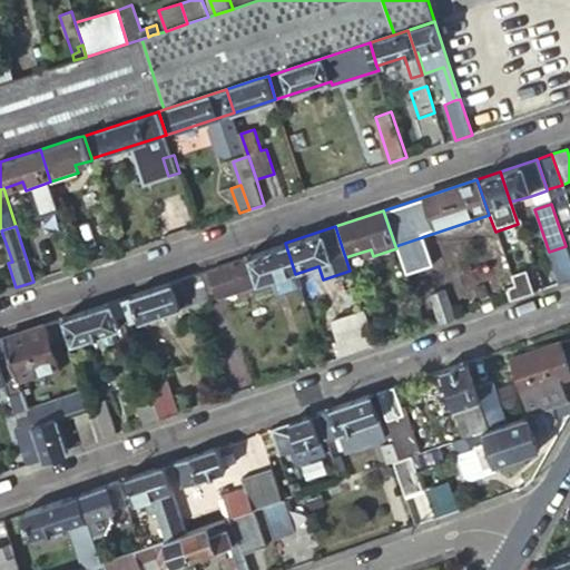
[(295,274),(285,243),(238,258),(214,267),(224,298),(295,274)]
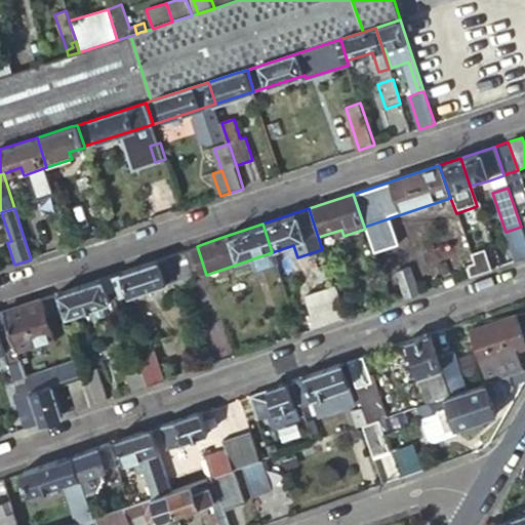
[(524,238),(522,231),(521,227),(506,232),(517,264),(524,260),(524,238)]
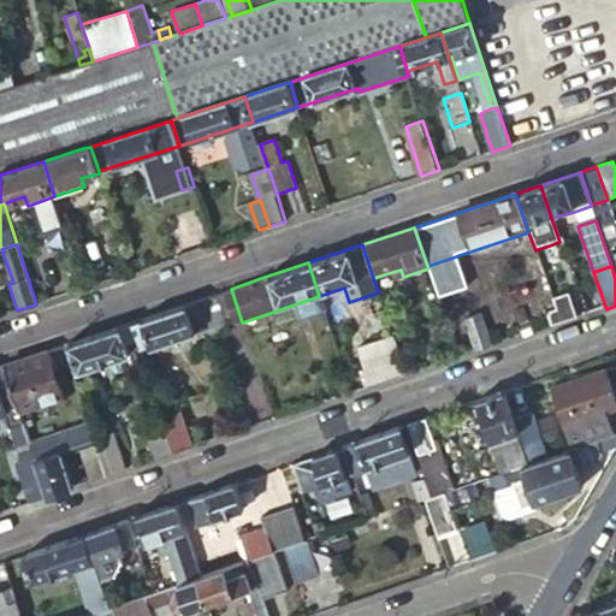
[(395,280),(403,277),(401,270),(392,272),(395,280)]
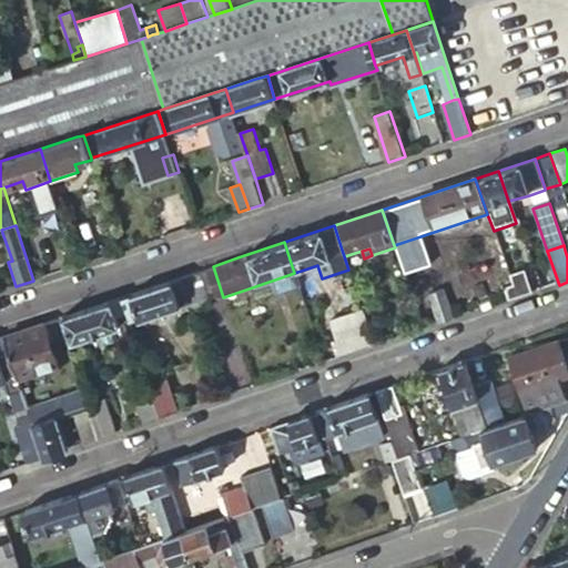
[(208,305),(196,271),(180,277),(189,304),(191,310),(208,305)]
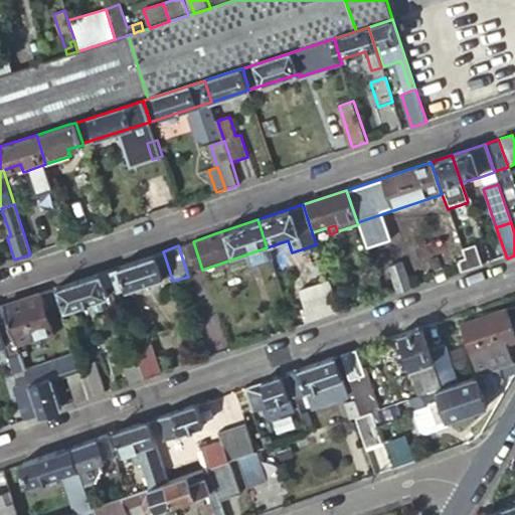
[(469,272),(481,268),(475,247),(463,252),(465,261),(469,272)]
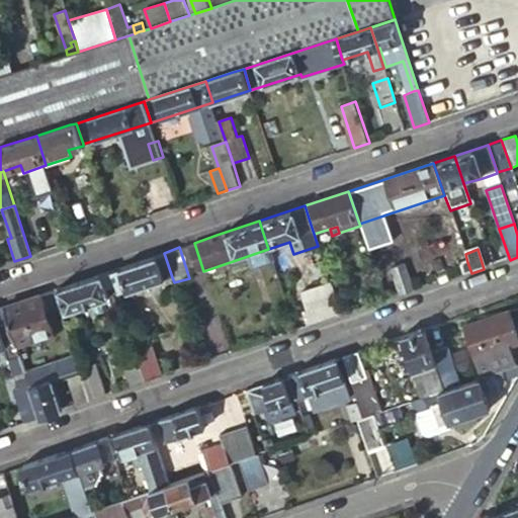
[(172,277),(164,253),(108,271),(113,286),(116,293),(124,290),(125,292),(172,277)]
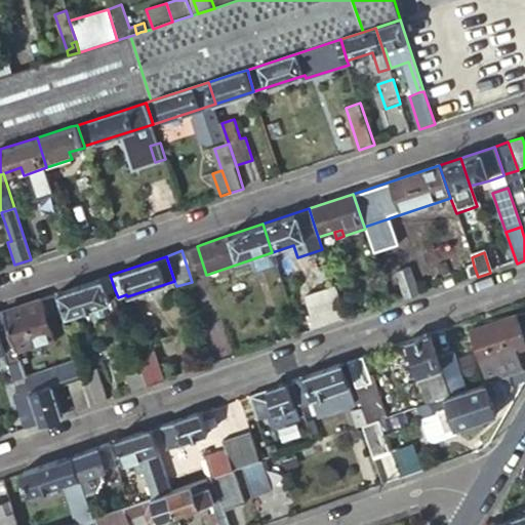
[(470,280),(478,277),(474,266),(466,268),(470,280)]
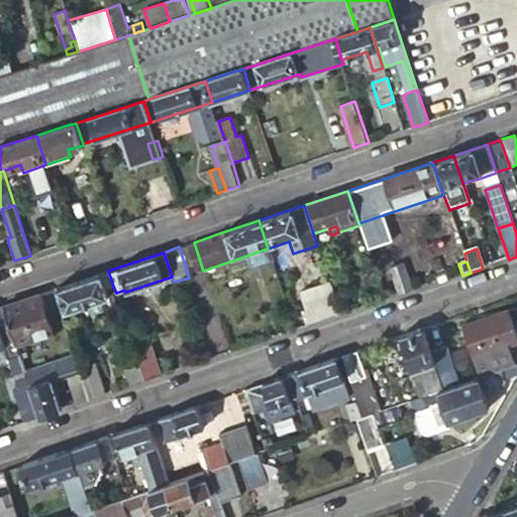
[(400,297),(413,292),(404,266),(391,271),(400,297)]
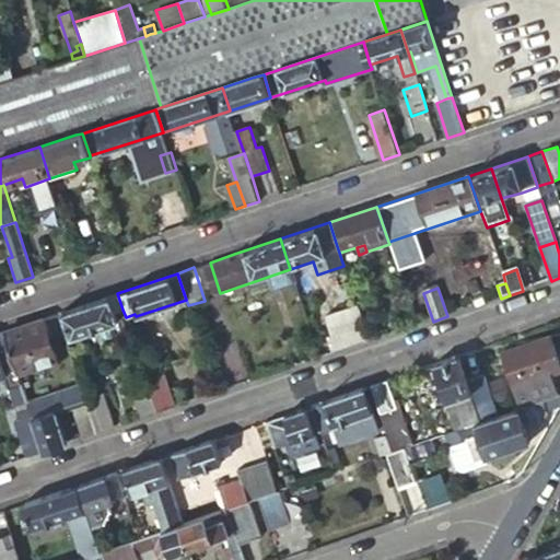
[(123,310),(117,293),(60,313),(69,339),(116,324),(112,313),(123,310)]
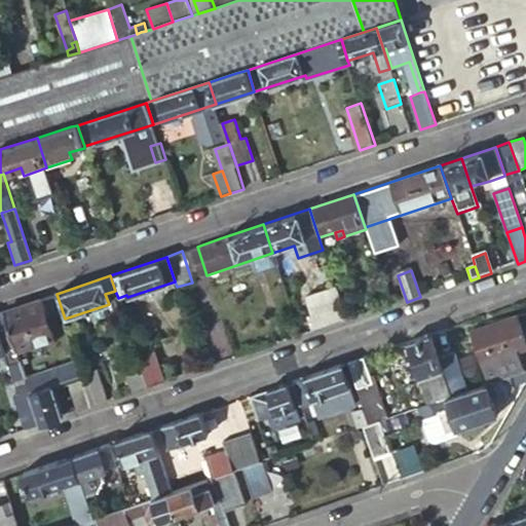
[(316,332),(347,322),(336,289),(305,298),(316,332)]
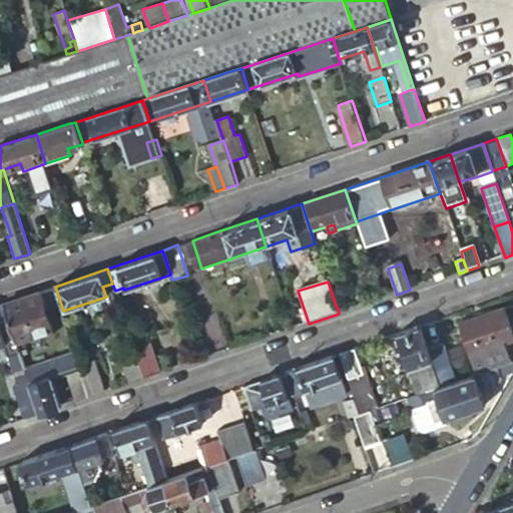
[(51,330),(38,292),(2,304),(14,342),(51,330)]
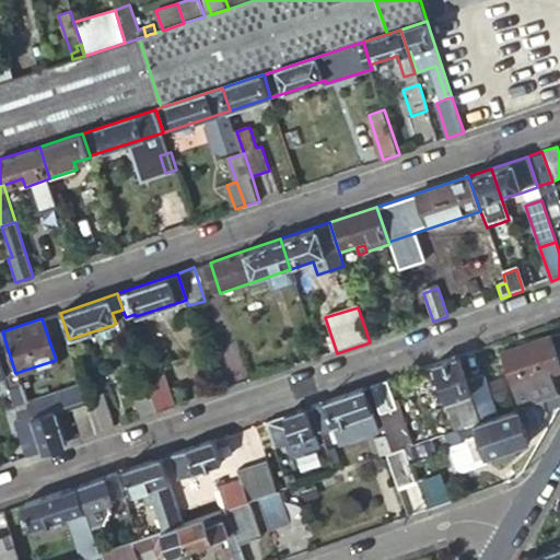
[(43,454),(26,406),(22,391),(15,373),(2,331),(0,331),(0,381),(7,378),(20,421),(13,423),(26,459),(43,454)]
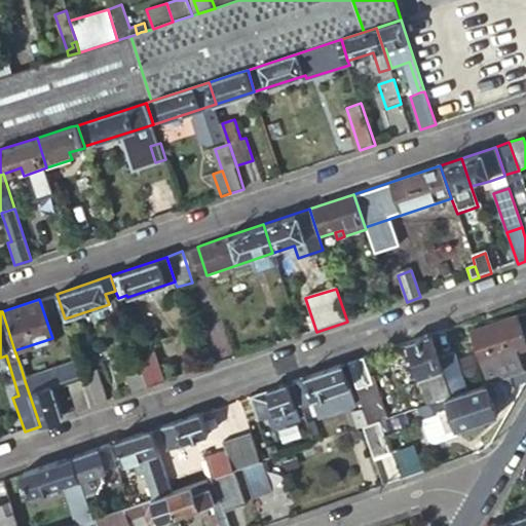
[(525,350),(525,341),(518,317),(471,334),(482,366),(489,385),(525,373),(525,366),(521,352),(525,350)]
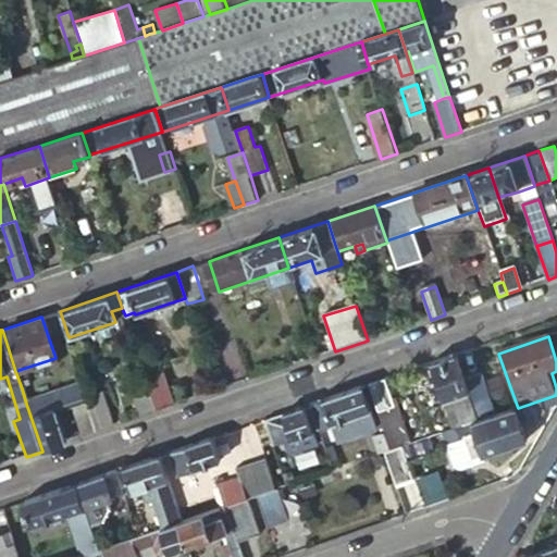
[(465,380),(457,357),(432,366),(455,430),(480,421),(465,380)]
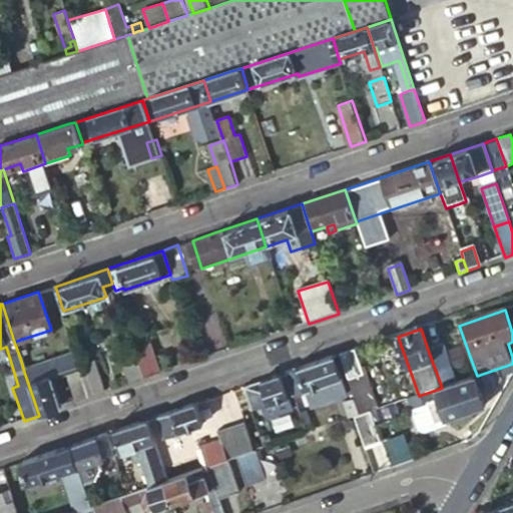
[(442,388),(457,383),(444,345),(428,350),(442,388)]
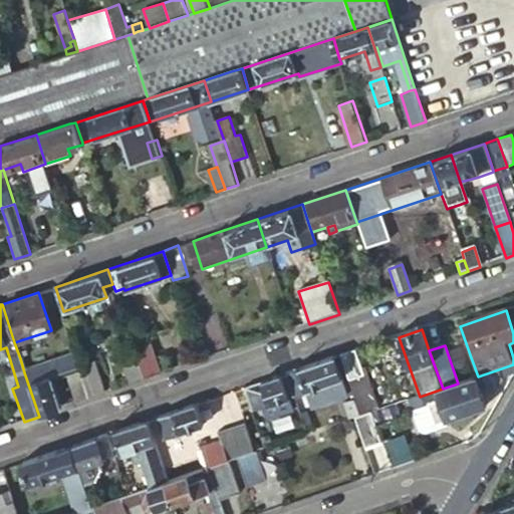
[(146,380),(160,375),(151,349),(137,354),(146,380)]
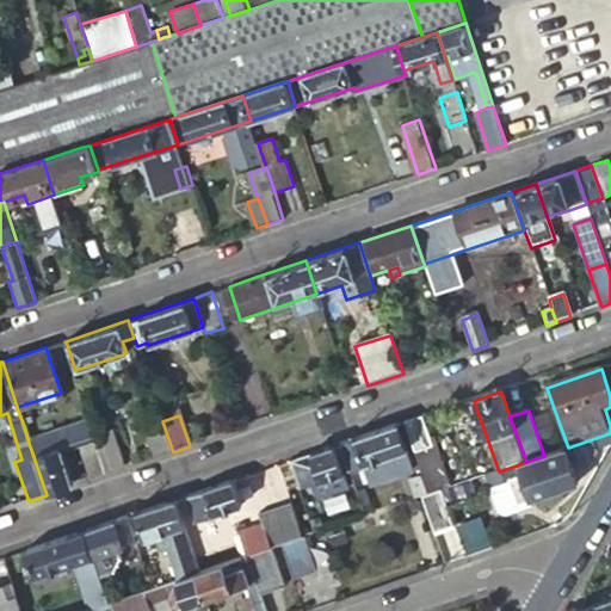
[(24,426),(29,443),(55,434),(49,418),(24,426)]
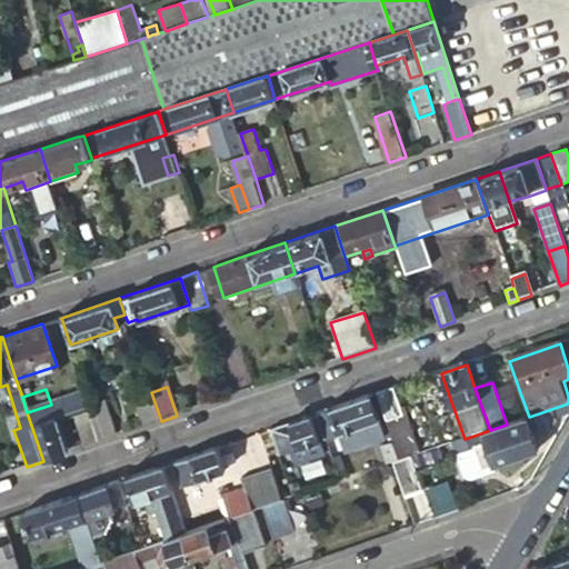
[(378,395),(388,423),(405,418),(393,389),(378,395)]
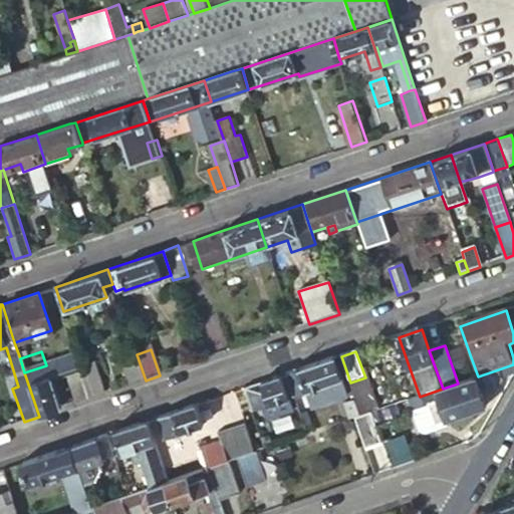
[(130,387),(146,380),(137,354),(120,360),(130,387)]
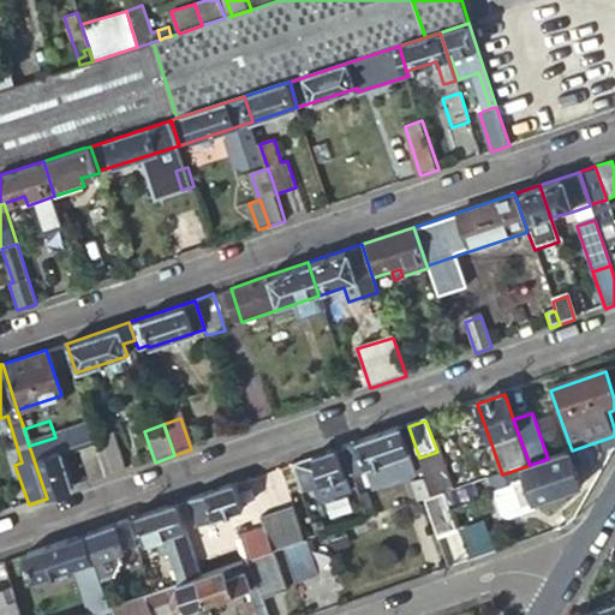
[(55,437),(29,446),(47,499),(73,490),(63,457),(78,452),(95,446),(94,443),(88,427),(55,437)]
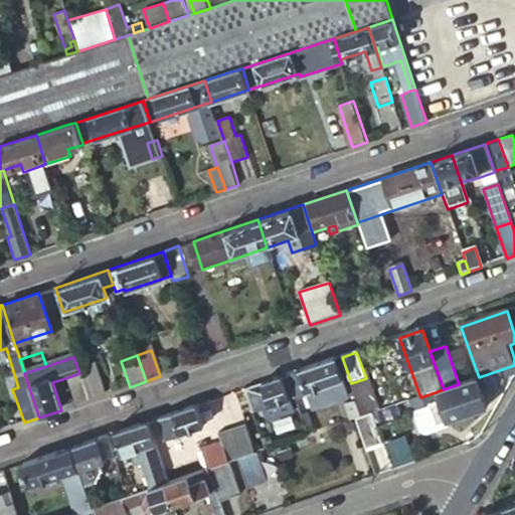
[(349,398),(336,359),(288,375),(293,388),(305,384),(314,411),(349,398)]
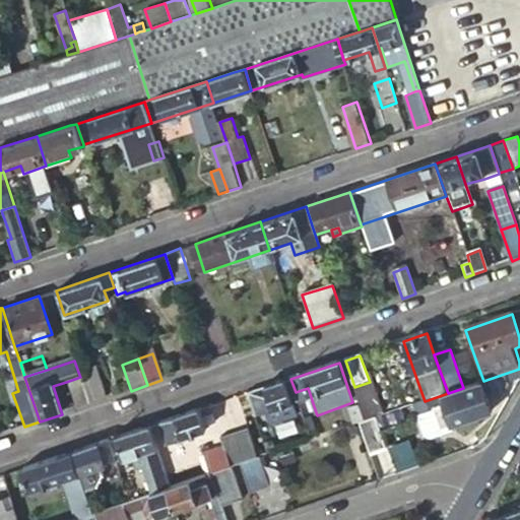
[(89,404),(107,399),(95,369),(79,375),(80,377),(89,404)]
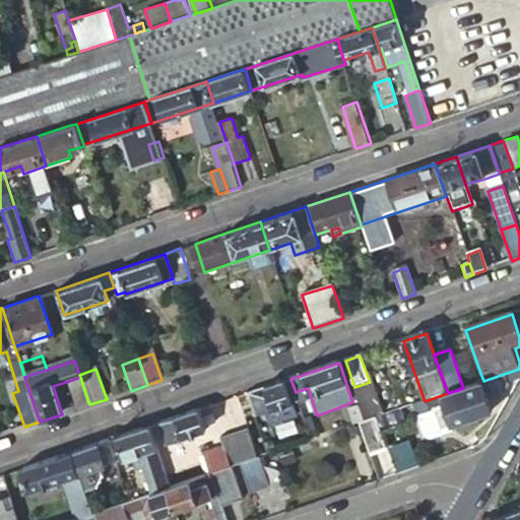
[(76,409),(89,404),(80,377),(66,382),(76,409)]
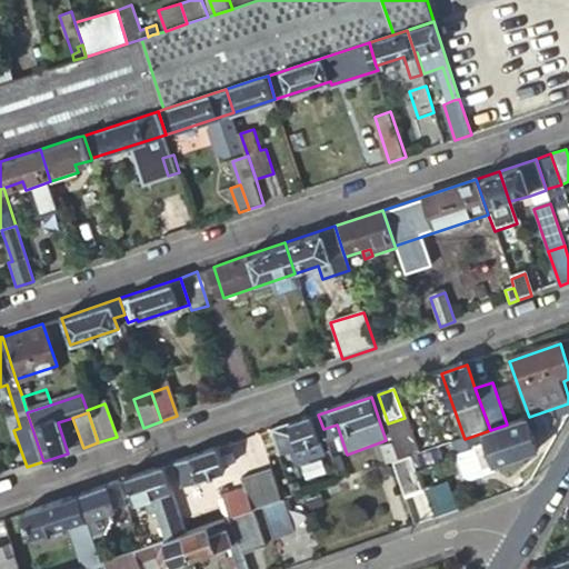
[(321,442),(312,417),(271,430),(280,457),(293,452),(298,466),(313,460),(309,447),(321,442)]
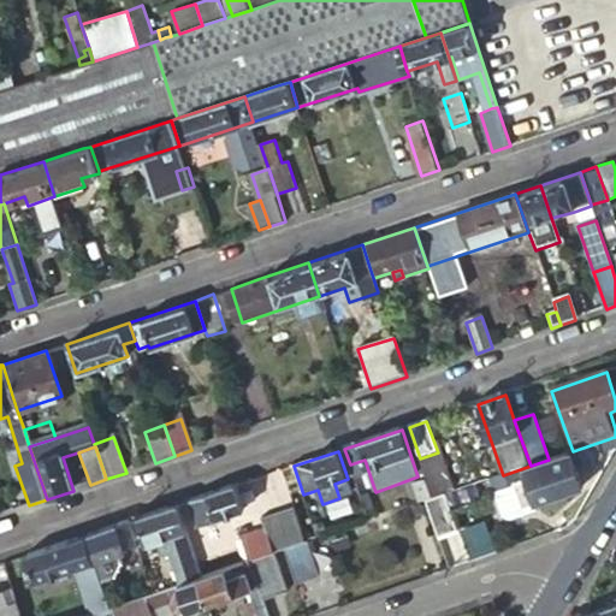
[(433,499),(448,495),(452,492),(438,452),(420,458),(426,479),(433,499)]
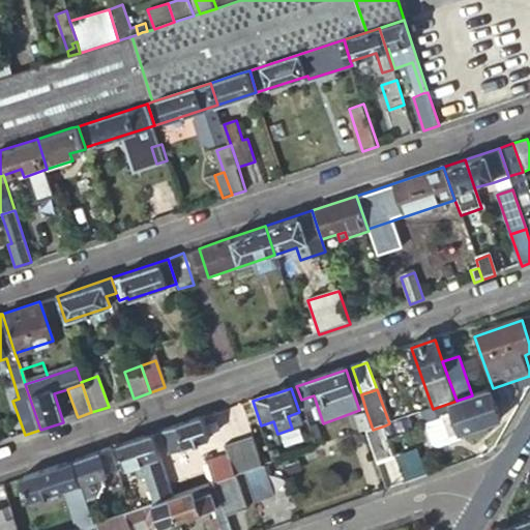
[(501,420),(491,389),(472,395),(457,401),(433,409),(422,412),(432,443),(441,447),(463,440),(461,434),(501,420)]
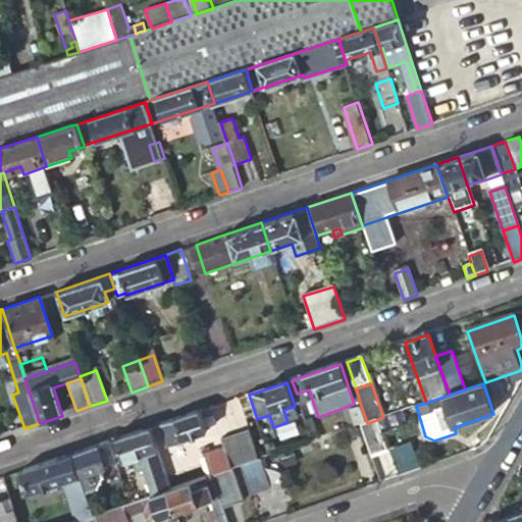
[(357,427),(363,424),(367,423),(361,406),(351,410),(357,427)]
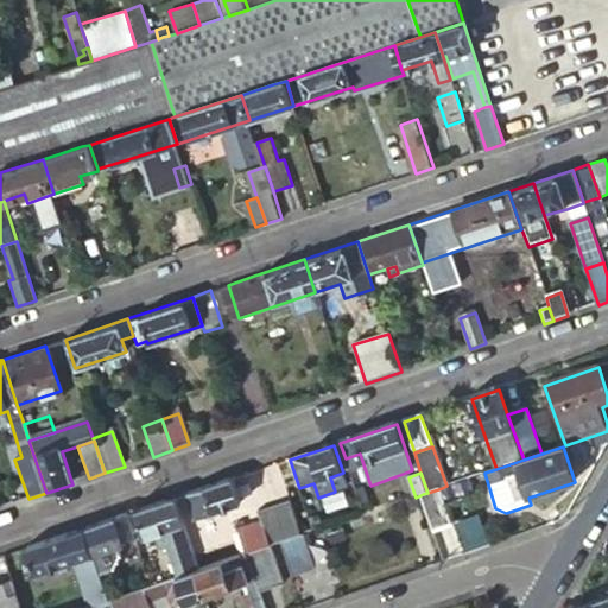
[(238,489),(234,479),(185,495),(195,523),(244,506),(241,499),(253,494),(249,485),(238,489)]
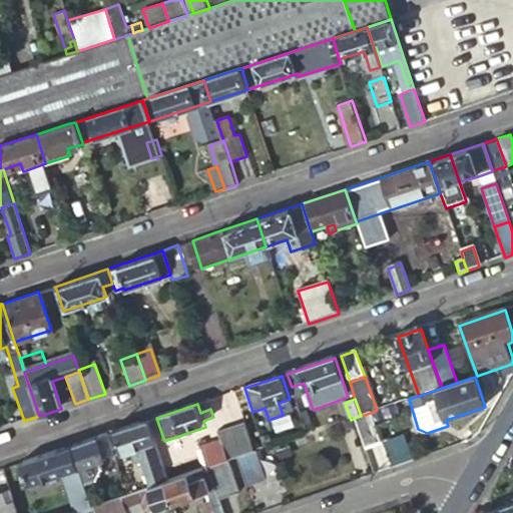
[(357,417),(367,447),(383,442),(373,412),(361,416),(357,417)]
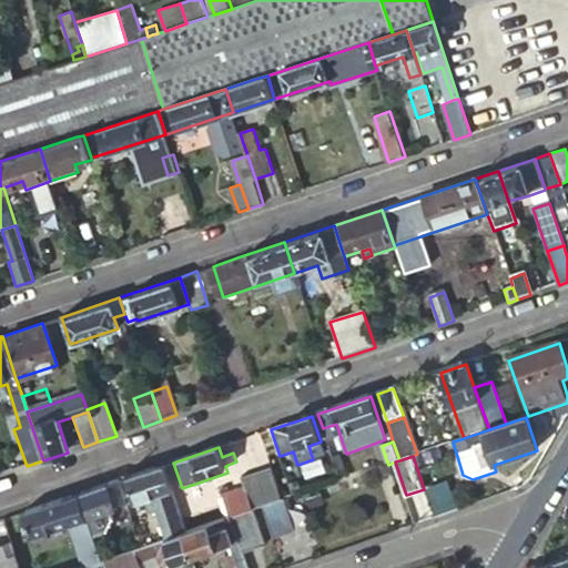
[(184,534),(188,533),(165,466),(127,478),(135,505),(146,501),(152,518),(163,515),(171,538),(184,534)]
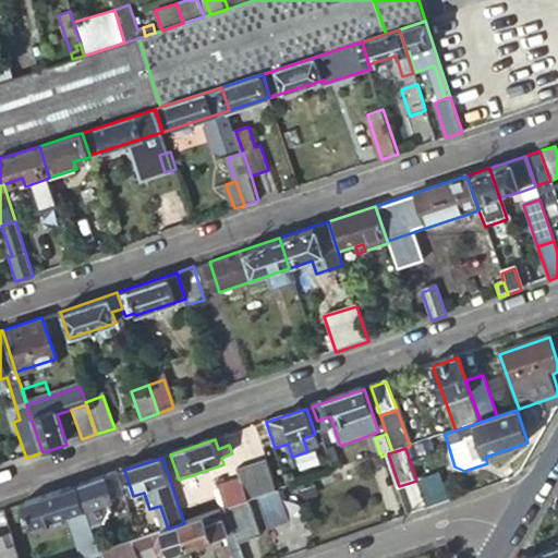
[(259,497),(280,490),(270,459),(239,470),(242,481),(250,500),(259,497)]
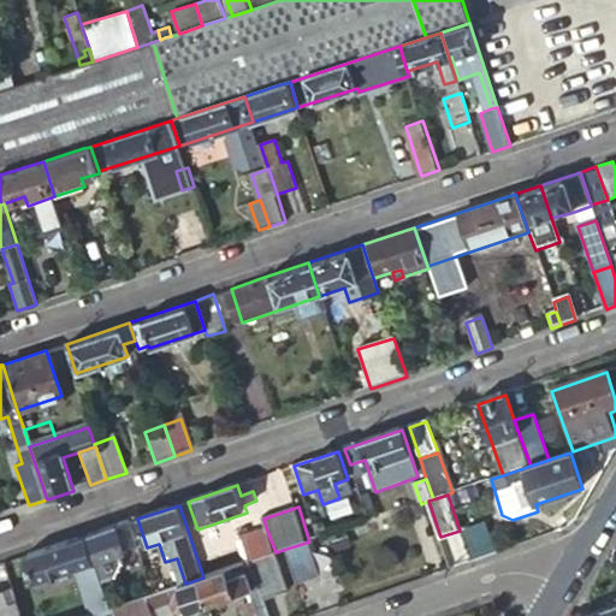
[(136,539),(130,521),(87,537),(96,563),(110,558),(126,552),(123,544),(136,539)]
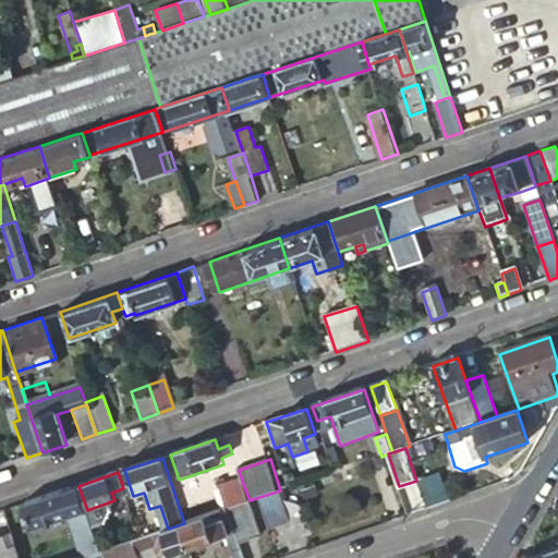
[(420,480),(427,504),(448,496),(440,473),(420,480)]
